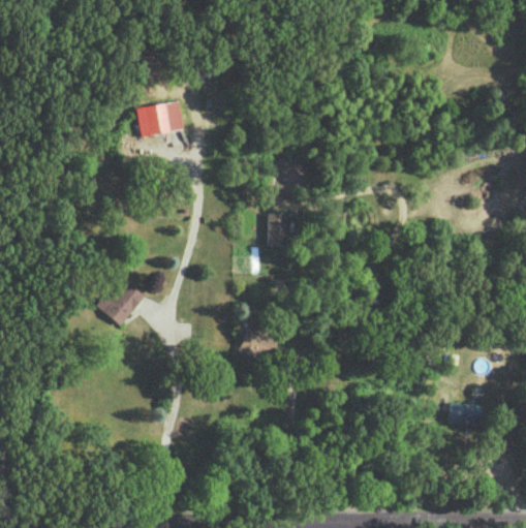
[(183,130),(180,101),(137,106),(141,134),(183,130)]
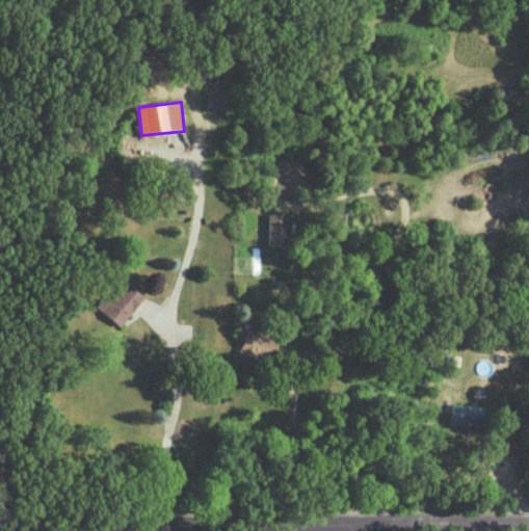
[(288,213),(269,214),(269,246),(289,246),(288,213)]
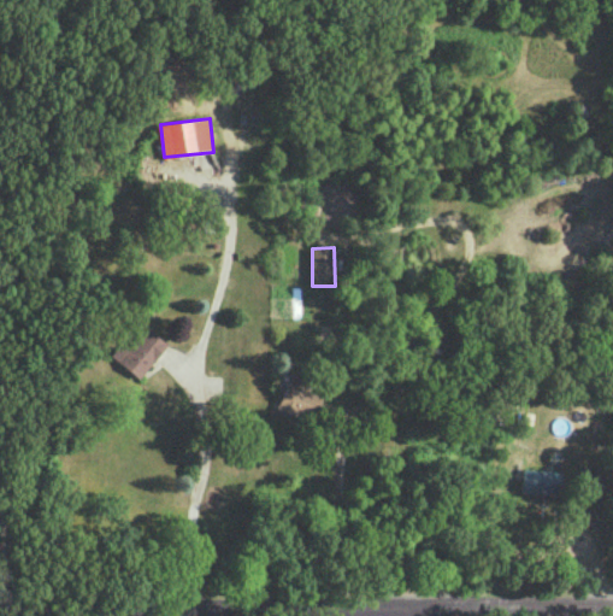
[(139,379),(165,344),(142,327),(124,352),(118,346),(110,358),(139,379)]
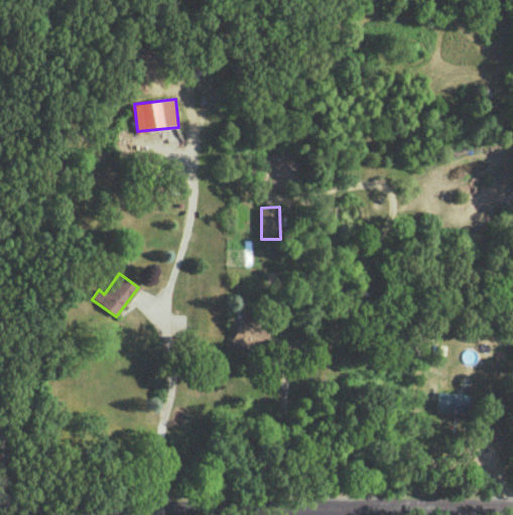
[(275,327),(244,315),(234,342),(266,354),(275,327)]
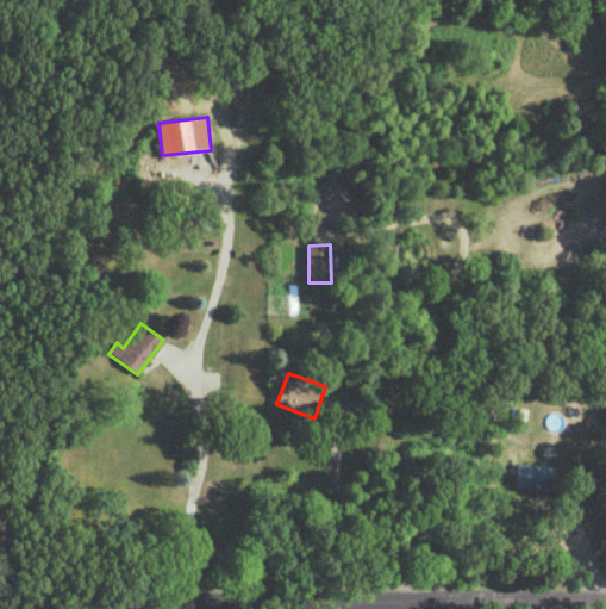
[(555,489),(556,466),(518,465),(517,488),(555,489)]
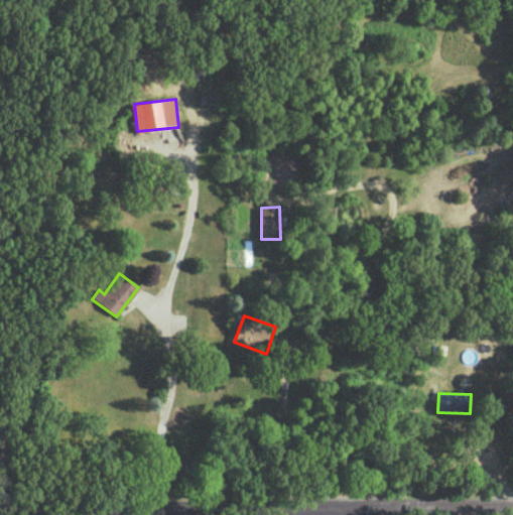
All buildings are outlined.
